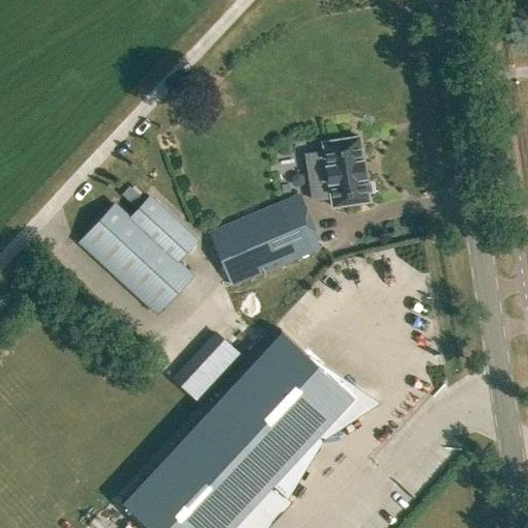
[(369,211),(359,148),(323,154),(325,163),(306,166),(314,211),(331,208),(333,217),(369,211)]
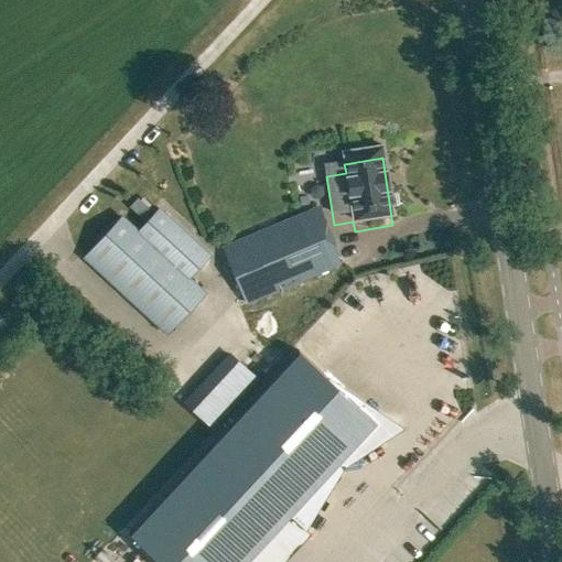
[(190,280),(211,258),(161,212),(140,235),(123,219),(87,259),(169,335),(205,295),(190,280)]
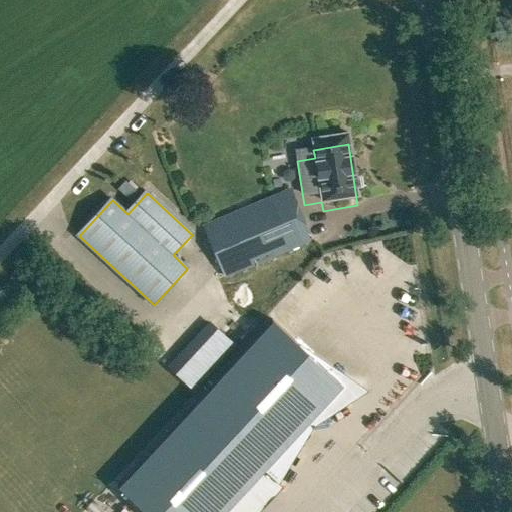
[(234,223),(209,234),(227,279),(253,268),(290,252),(271,208),(258,213),(263,224),(239,234),(234,223)]
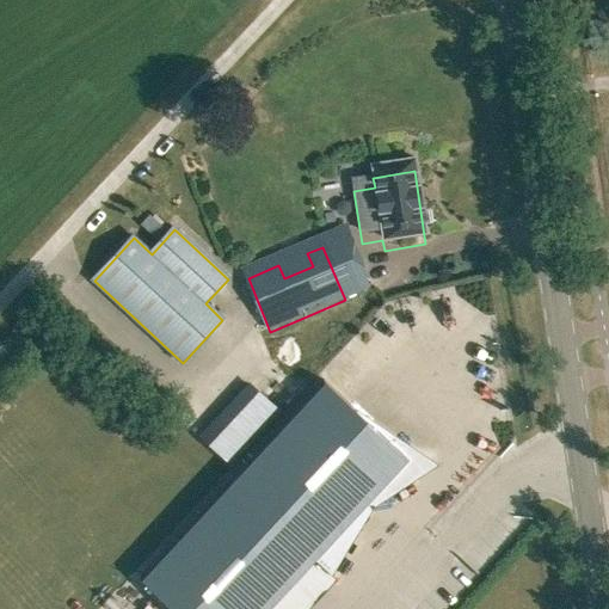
[(325,382),(141,580),(142,582),(172,608),(274,608),(293,589),(318,561),(333,576),(358,535),(350,527),(361,515),(369,506),(382,497),(420,472),(399,450),(355,410),(325,382)]
